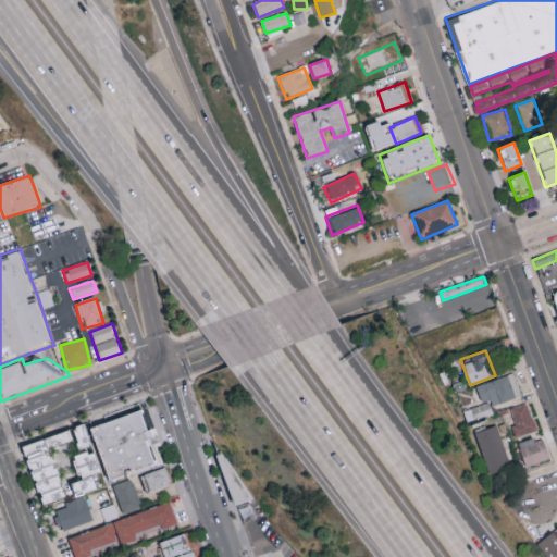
[(475,386),(482,407),(465,411),(468,424),(492,418),(490,407),(520,398),(514,375),(475,386)]
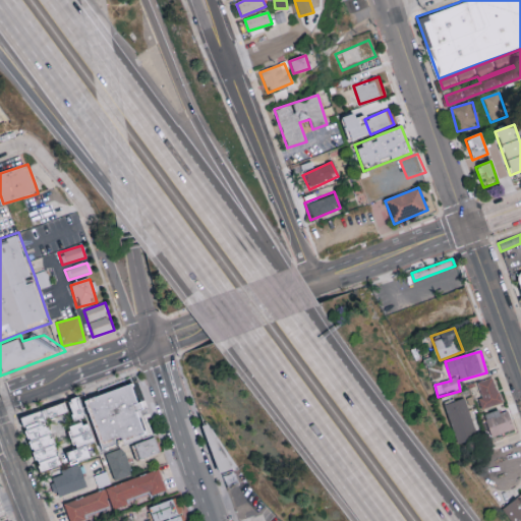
[(482,410),(502,404),(493,378),(474,384),(482,410)]
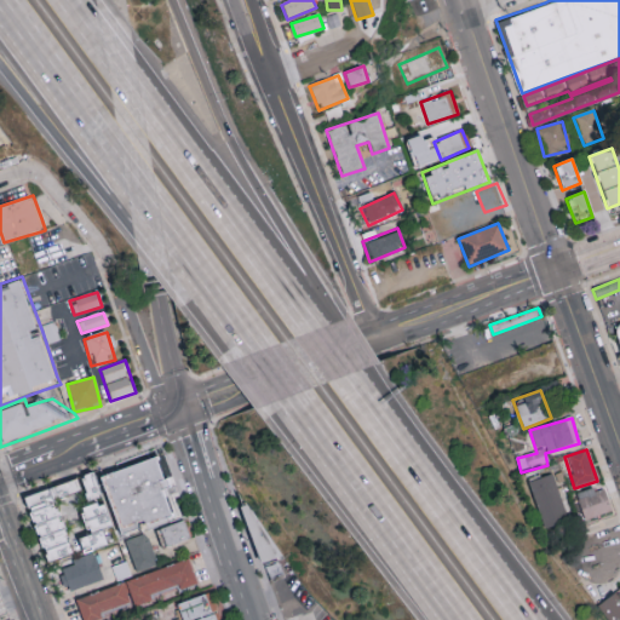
[(150,523),(126,533),(122,523),(116,509),(104,474),(116,470),(162,453),(176,488),(171,491),(178,512),(150,523)]
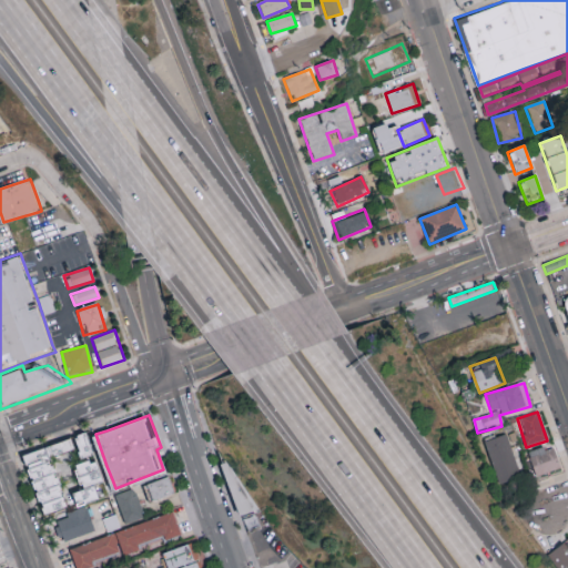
[(22,454),(41,515),(66,508),(50,457),(77,449),(80,464),(66,468),(77,506),(99,499),(94,486),(102,484),(87,434),(22,454)]
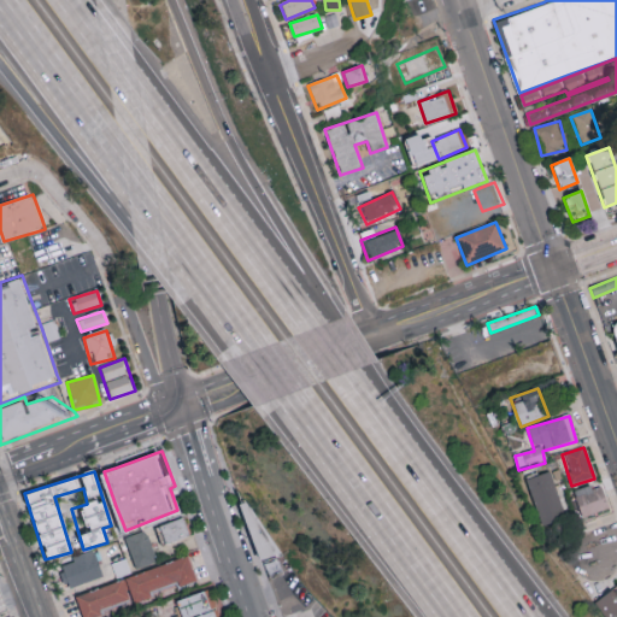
[(540,526),(564,518),(550,471),(526,479),(540,526)]
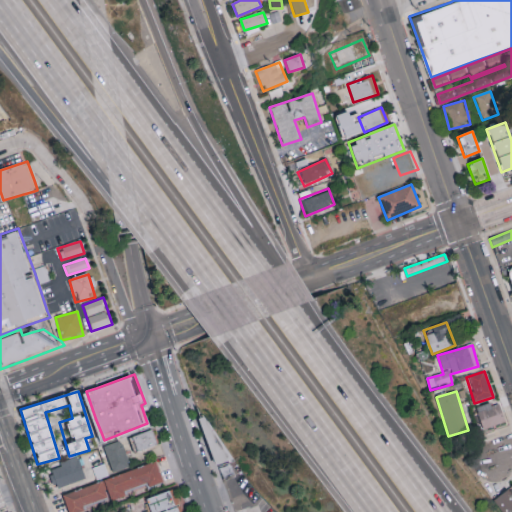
[(475,408),(480,429),(505,423),(499,402),(475,408)]
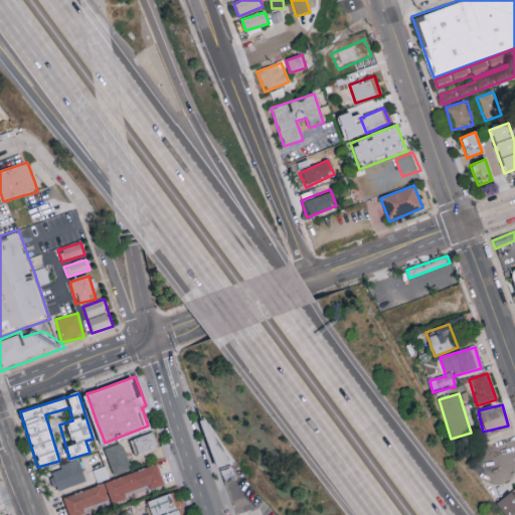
[(208,417),(195,423),(218,471),(231,465),(208,417)]
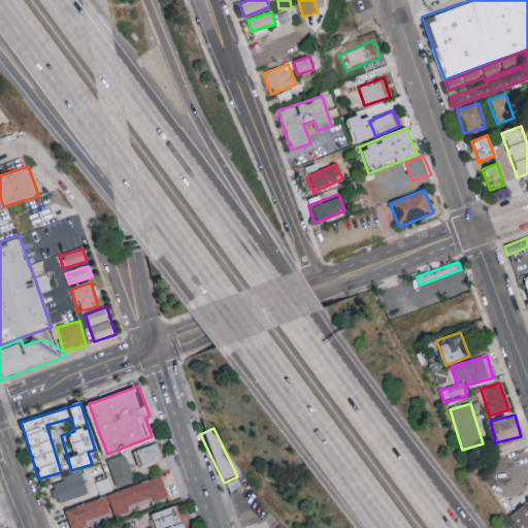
[(139,466),(161,460),(156,443),(134,451),(139,466)]
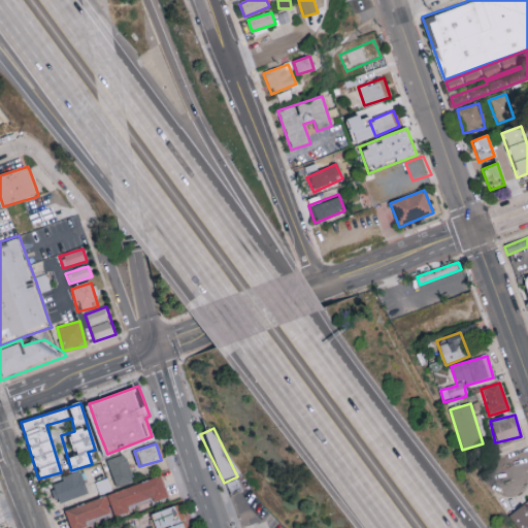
[(106,461),(116,488),(133,482),(124,455),(106,461)]
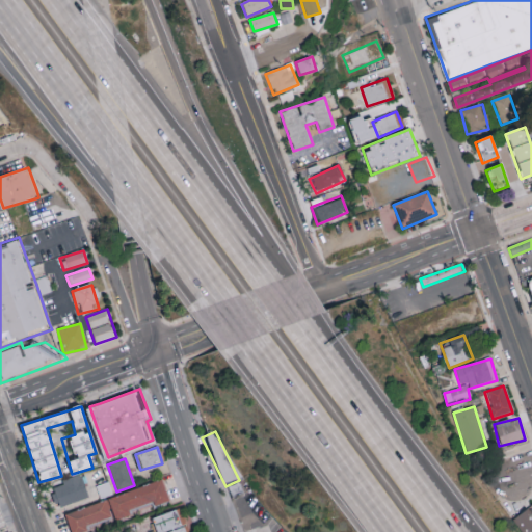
[(50,485),(58,508),(88,498),(80,475),(50,485)]
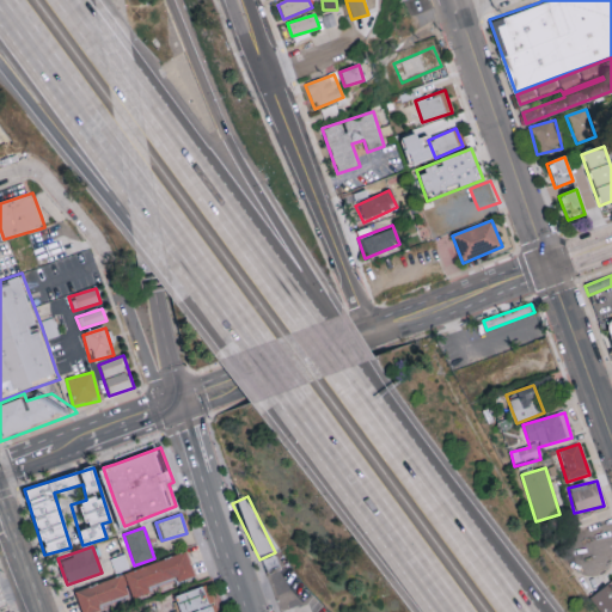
[(73,589),(80,611),(92,611),(130,600),(130,598),(194,577),(187,555),(73,589)]
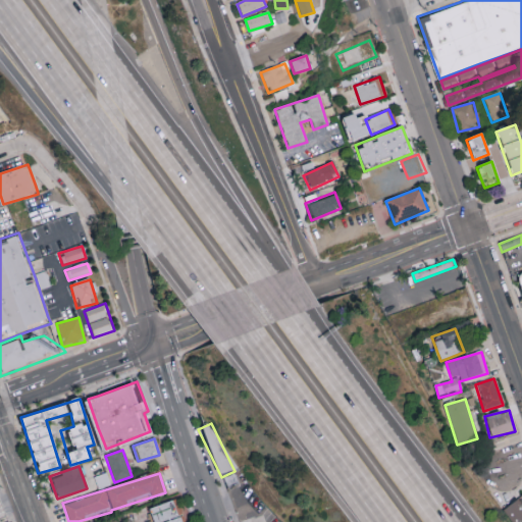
[(243,484),(240,474),(226,478),(229,488),(243,484)]
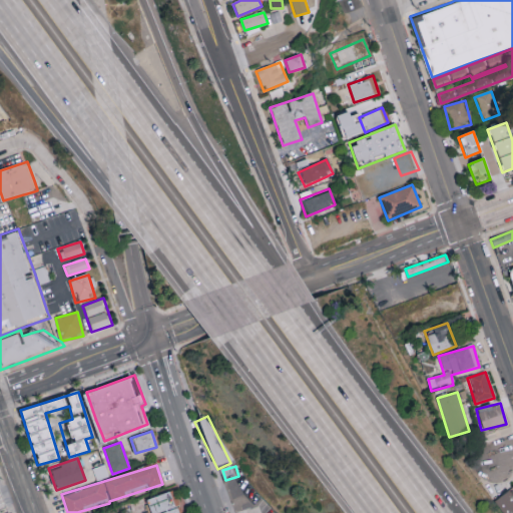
[(512,512),(512,479),(493,499),(502,512),(512,512)]
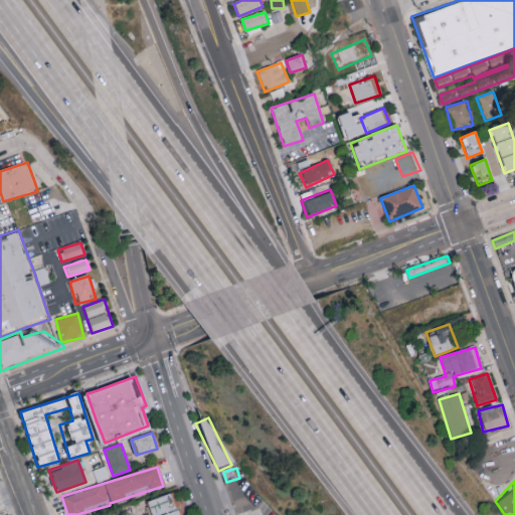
[(0,514),(11,514),(0,486),(0,514)]
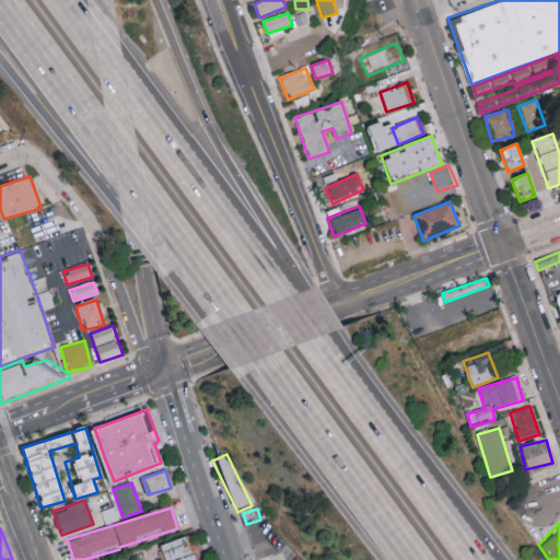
[(164,559),(175,559),(195,553),(189,536),(160,546),(164,559)]
